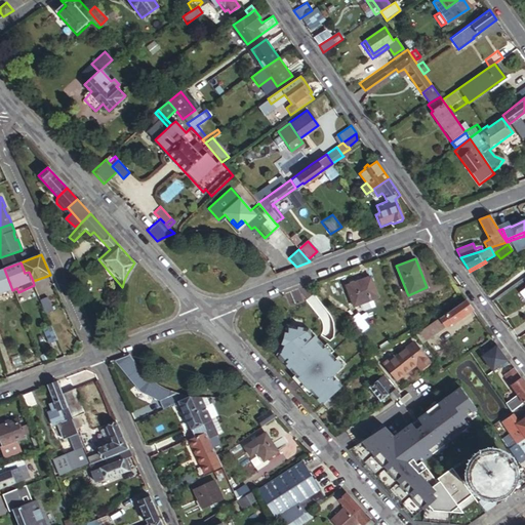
[(4,269),(0,271),(0,294),(12,290),(4,269)]
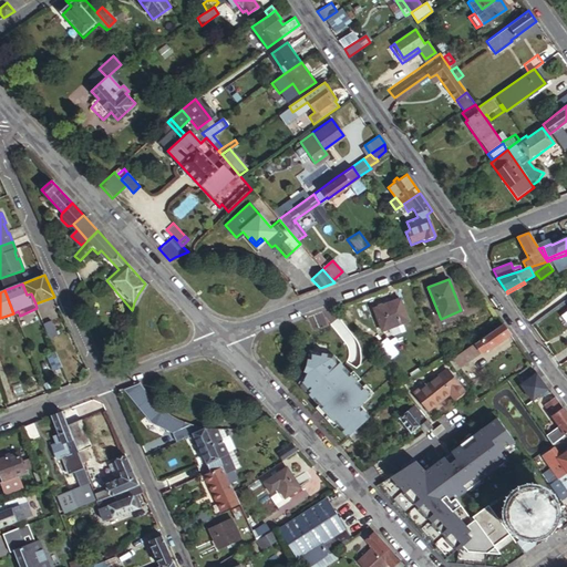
[(408,320),(399,298),(372,309),(380,330),(388,328),(390,334),(393,336),(404,331),(402,322),(408,320)]
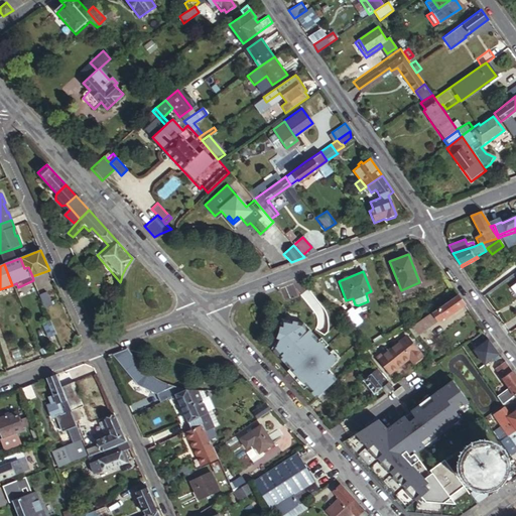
[(39,295),(44,307),(51,305),(46,292),(39,295)]
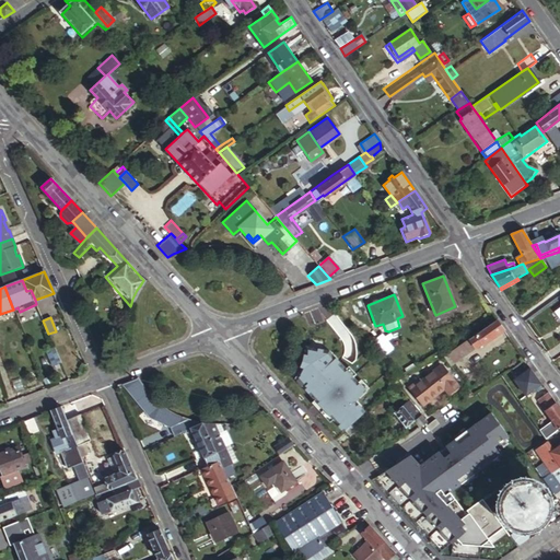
[(476,349),(504,329),(497,319),(456,347),(463,357),(475,348),(476,349)]
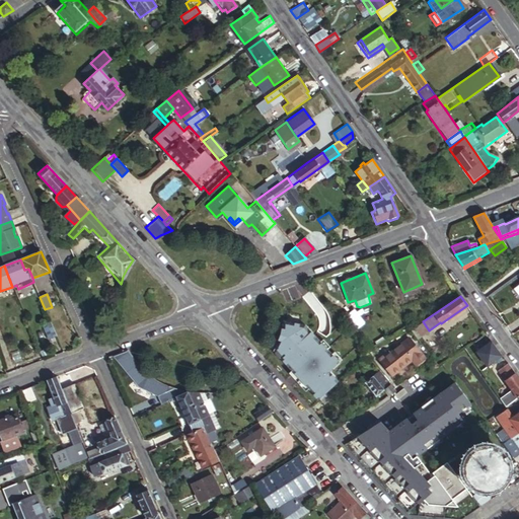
[(355,326),(361,321),(352,309),(346,314),(355,326)]
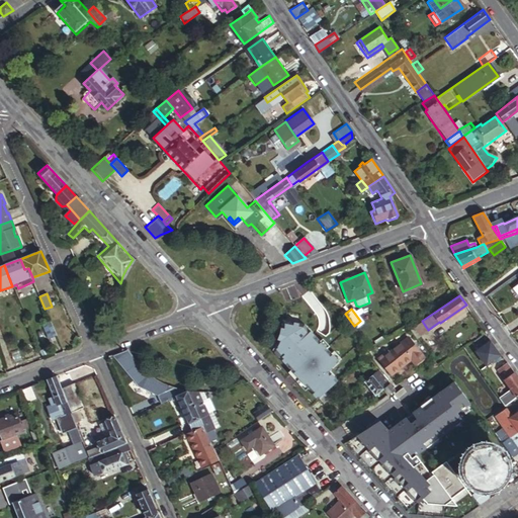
[(311,344),(321,347),(322,347),(326,328),(316,326),(316,323),(306,321),(306,322),(297,320),(295,329),(294,329),(290,344),(293,345),(291,348),(306,362),(317,350),(311,345),(311,344)]
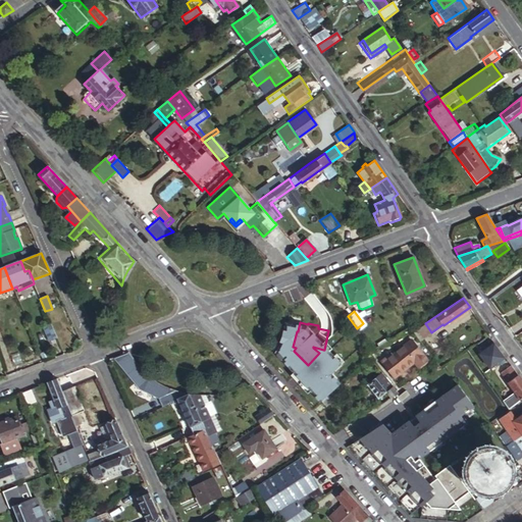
[(425,323),(413,331),(420,341),(431,332),(425,323)]
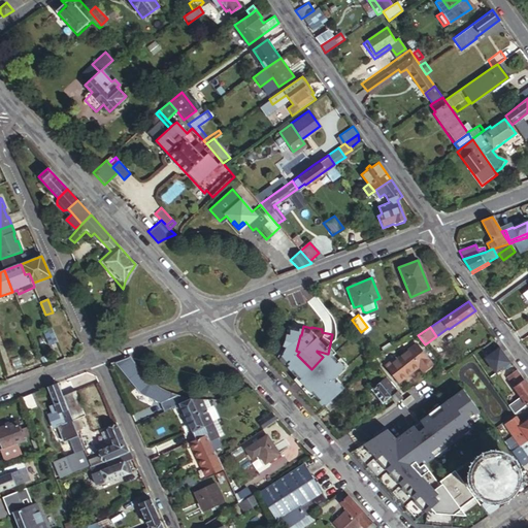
[(48,345),(57,342),(51,328),(42,331),(48,345)]
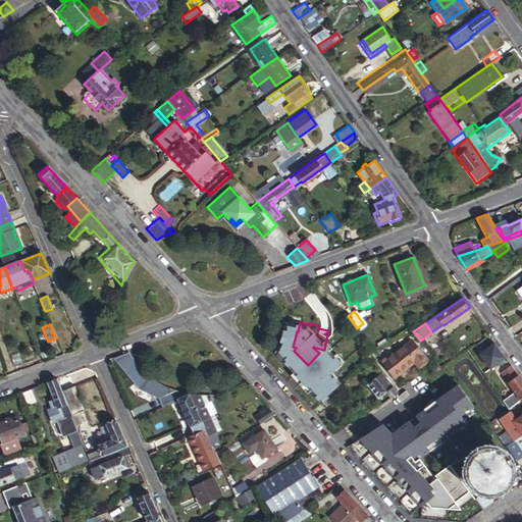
[(428,361),(412,341),(389,358),(387,356),(381,361),(395,376),(414,361),(420,367),(428,361)]
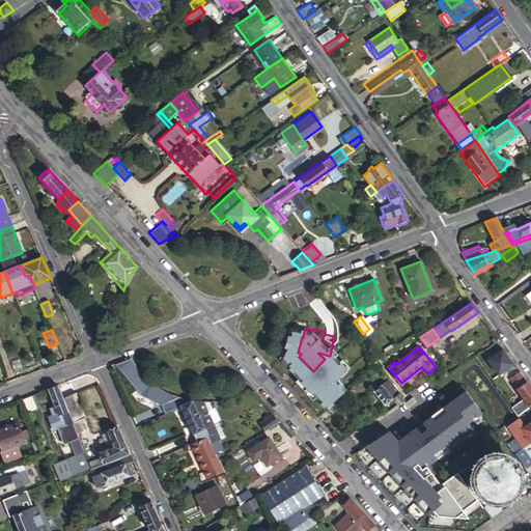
[(132,363),(129,358),(115,364),(141,395),(160,404),(174,398),(172,397),(169,396),(163,393),(151,385),(146,381),(141,375),(138,372),(132,363)]
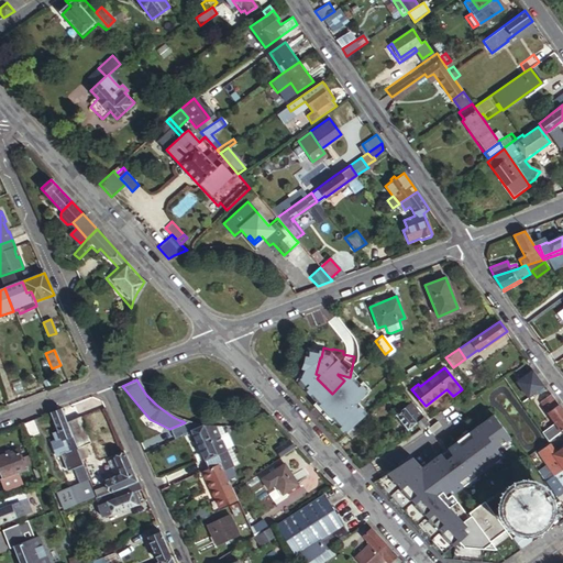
[(407,397),(401,389),(396,395),(403,401),(407,397)]
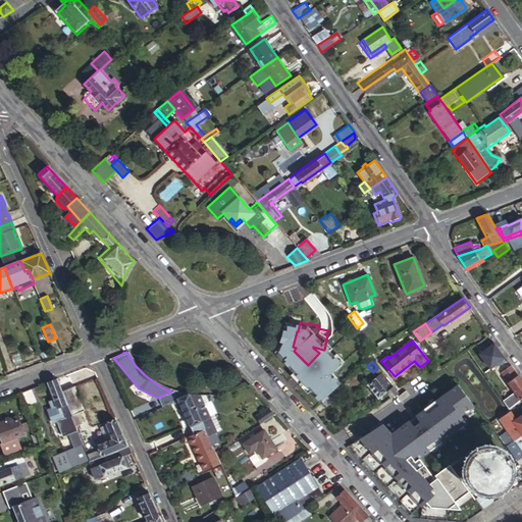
[(500,373),(520,400),(521,398),(521,381),(511,365),(500,373)]
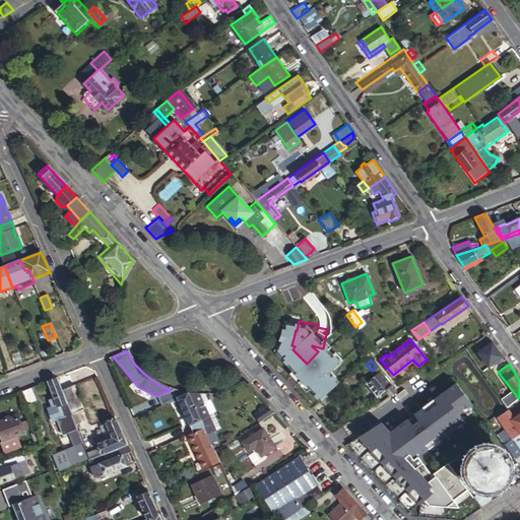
[(395,389),(379,370),(364,383),(377,397),(385,391),(389,394),(395,389)]
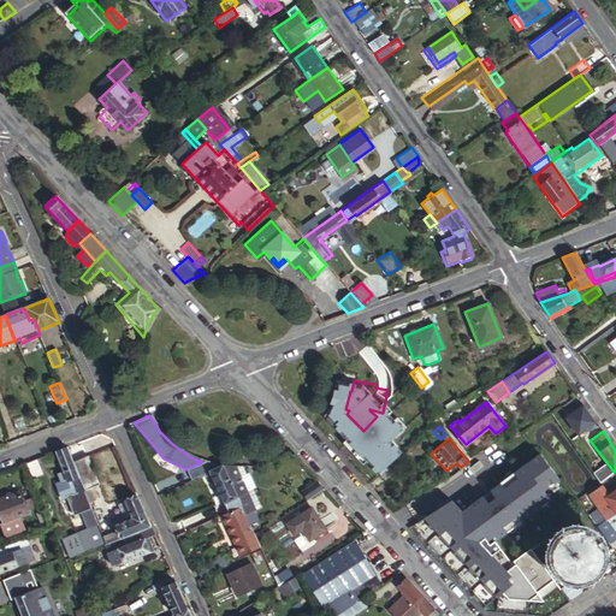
[(66,446),(55,450),(72,495),(73,495),(83,491),(82,487),(72,462),(66,446)]
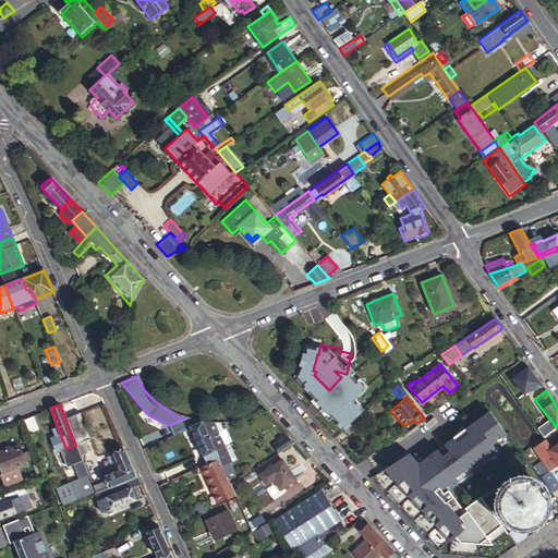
[(498,448),(512,439),(492,412),(451,443),(420,465),(446,496),(504,456),(498,448)]
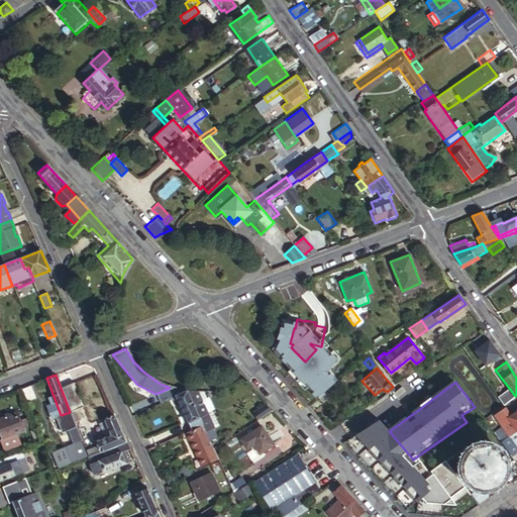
[(70,412),(72,417),(75,424),(88,419),(75,383),(61,388),(69,409),(70,412)]
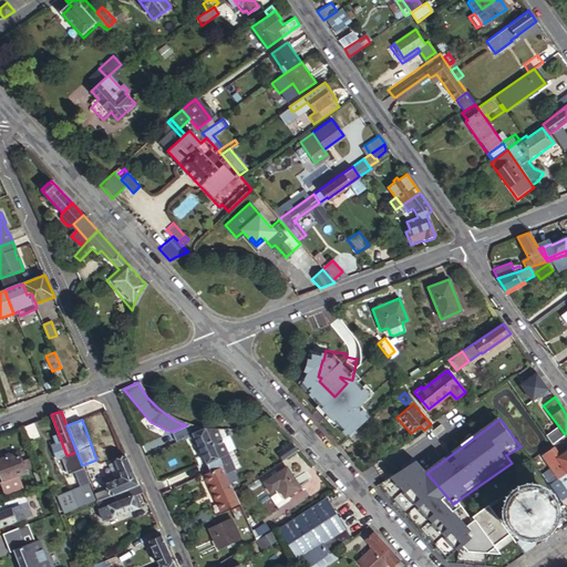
[(197,429),(186,425),(208,472),(219,466),(202,430),(197,429)]
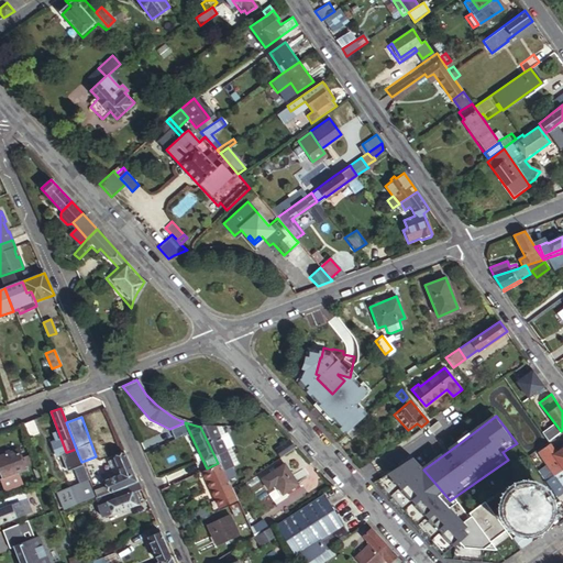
[(355,442),(366,433),(356,422),(346,432),(355,442)]
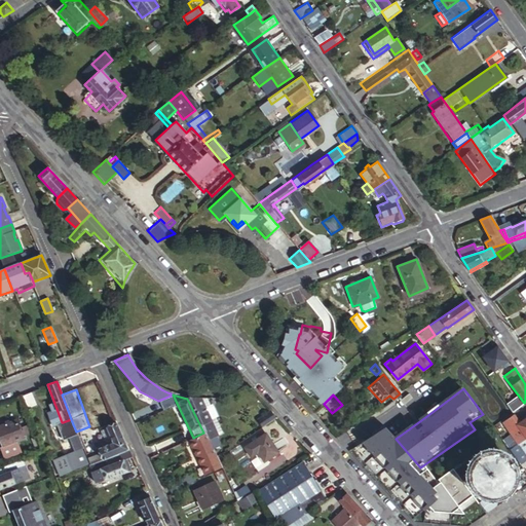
[(137,402),(143,414),(155,409),(145,398),(137,402)]
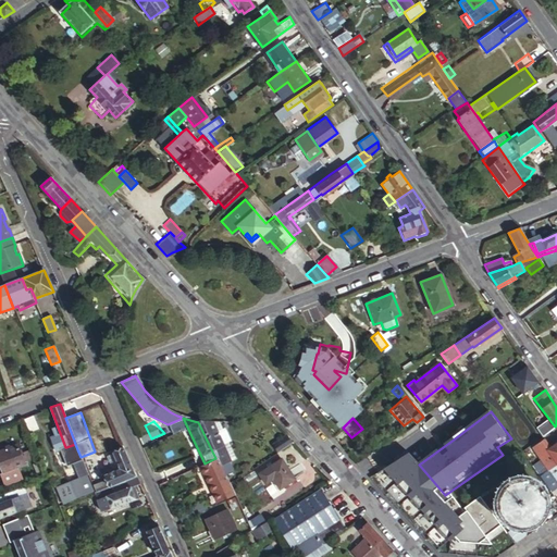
[(200,422),(198,422),(215,458),(224,475),(234,470),(230,463),(232,462),(223,445),(227,444),(230,442),(224,432),(221,430),(221,431),(217,433),(212,423),(210,423),(200,422)]
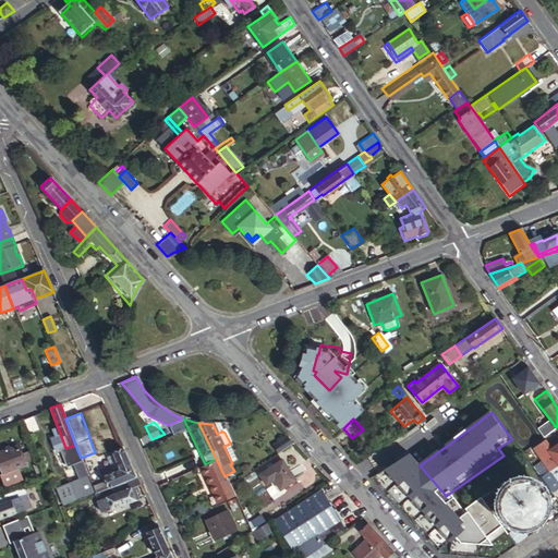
[(217,424),(213,424),(217,434),(221,432),(217,424)]
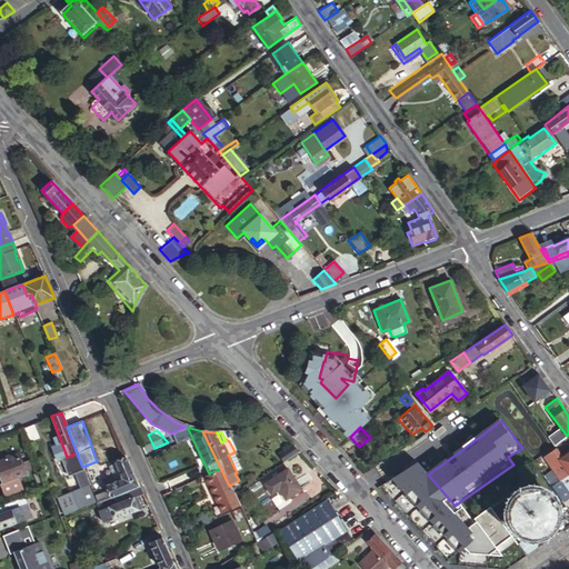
[(277,453),(281,461),(298,450),(292,443),(277,453)]
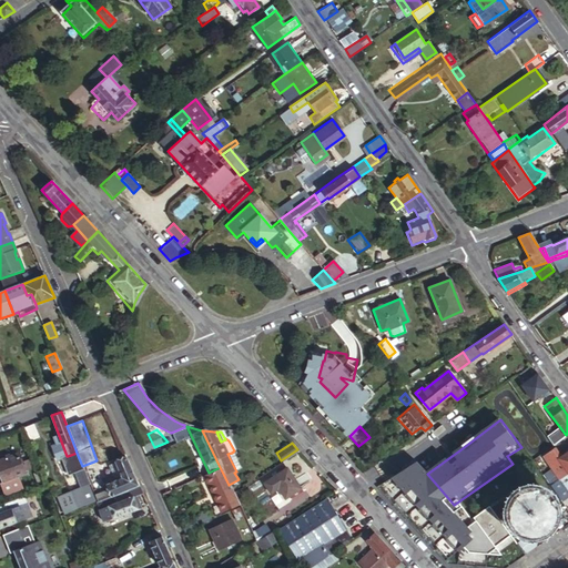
[(558,480),(567,473),(567,452),(560,458),(554,448),(541,456),(558,480)]
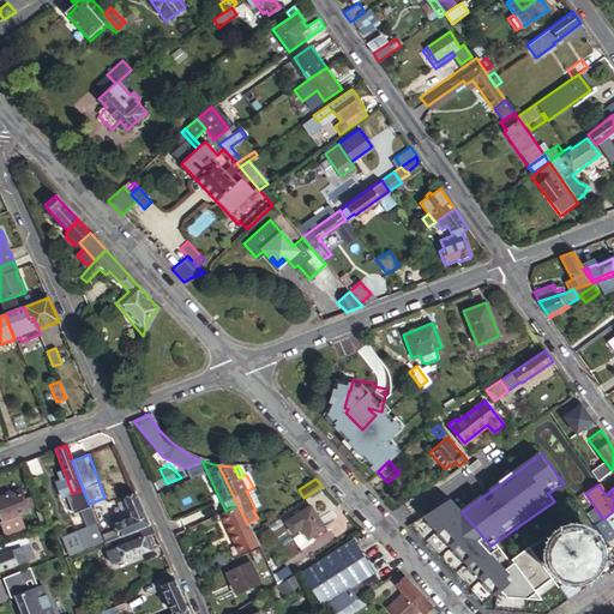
[(18,489),(0,495),(0,515),(2,522),(28,512),(26,510),(35,506),(31,495),(23,499),(18,489)]
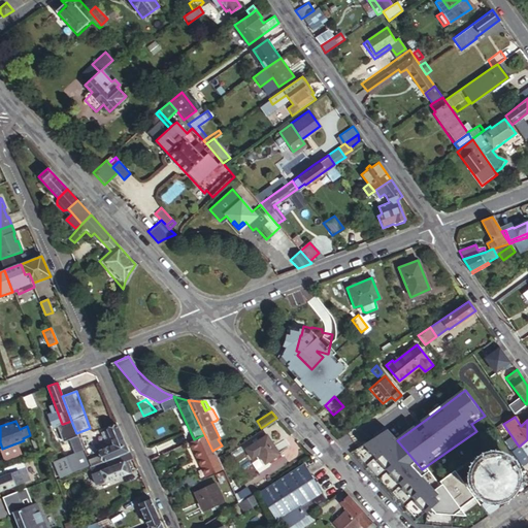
[(71,421),(63,424),(65,429),(73,426),(71,421)]
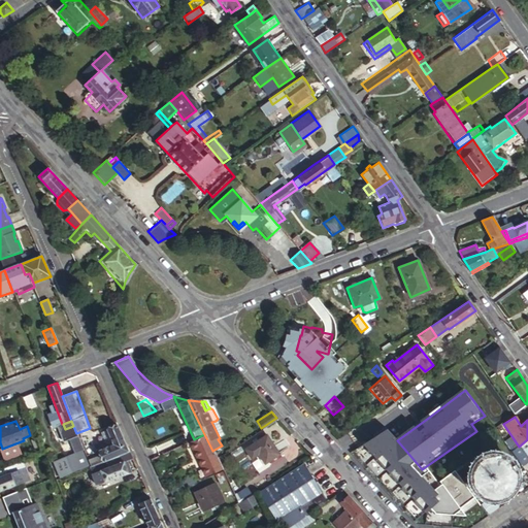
[(211,422),(220,438),(223,436),(216,421),(211,422)]
